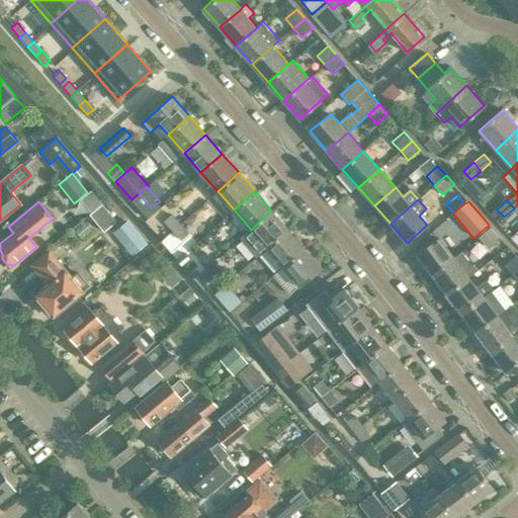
[(89,214),(104,233),(116,222),(102,204),(89,214)]
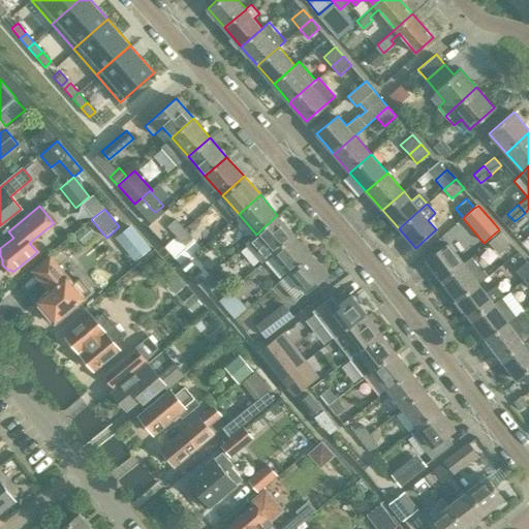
[(277,215),(256,235),(273,253),(294,235),(277,215)]
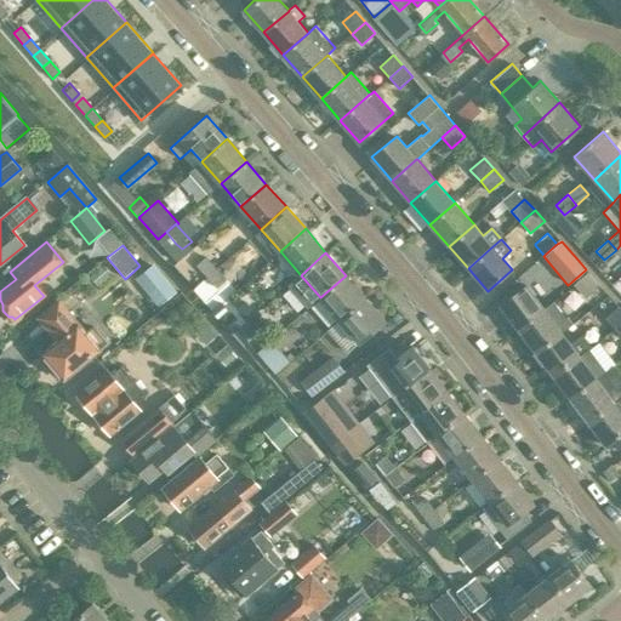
[(197,266),(200,269),(206,277),(216,268),(206,257),(197,266)]
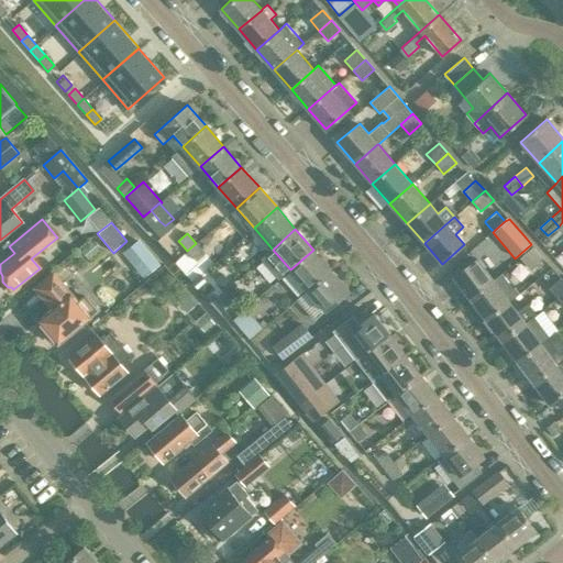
[(206,254),(196,243),(187,251),(197,262),(206,254)]
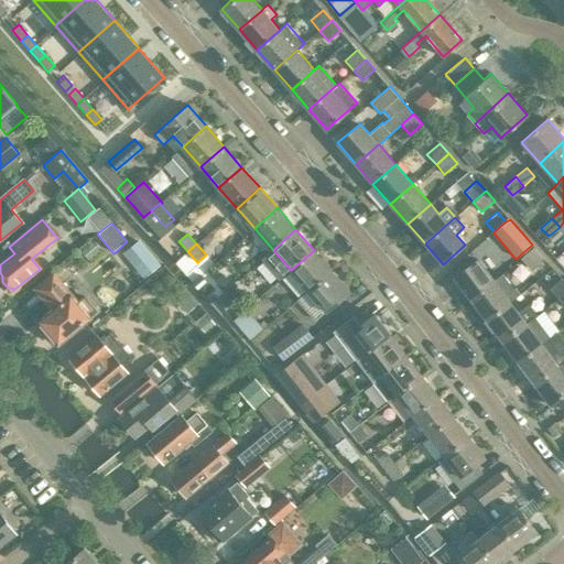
[(535,248),(523,259),(532,269),(544,258),(535,248)]
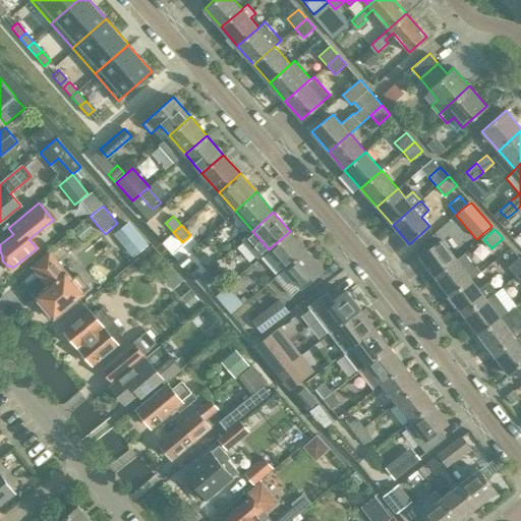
[(290,231),(269,249),(285,268),(306,249),(290,231)]
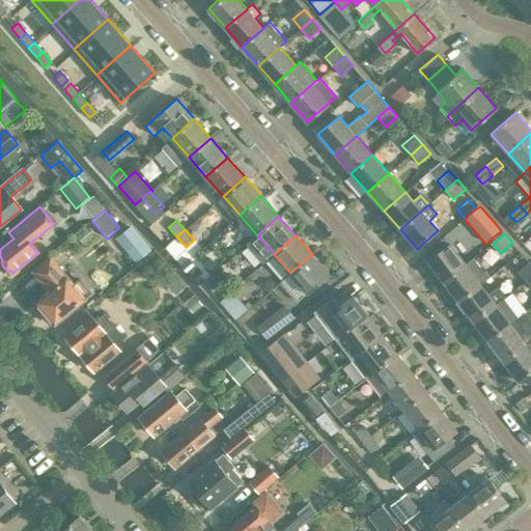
[(450,245),(428,261),(443,281),(466,264),(450,245)]
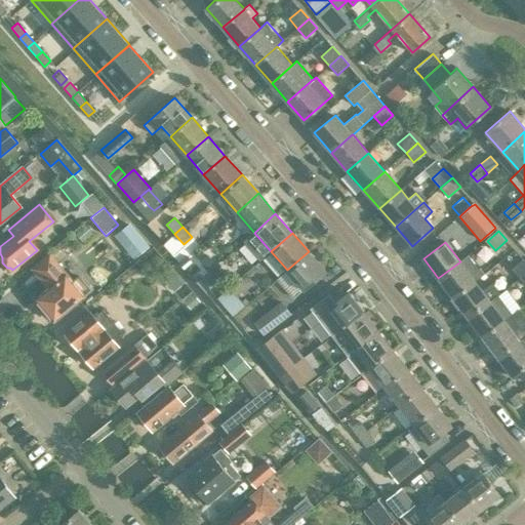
[(326,271),(309,251),(287,270),(305,290),(326,271)]
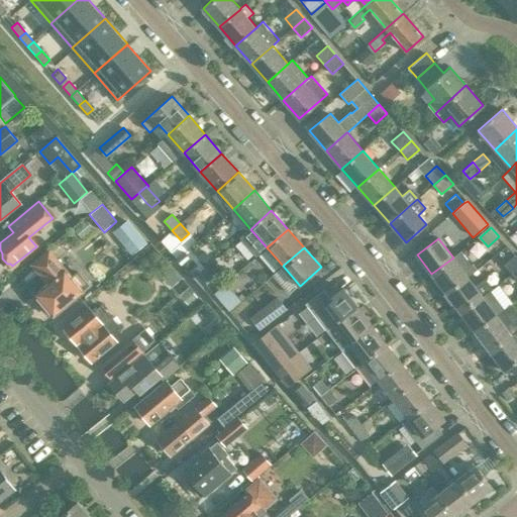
[(36,293),(43,302),(43,306),(47,312),(52,313),(54,314),(83,292),(82,290),(89,284),(79,272),(70,279),(49,251),(33,264),(48,284),(36,293)]
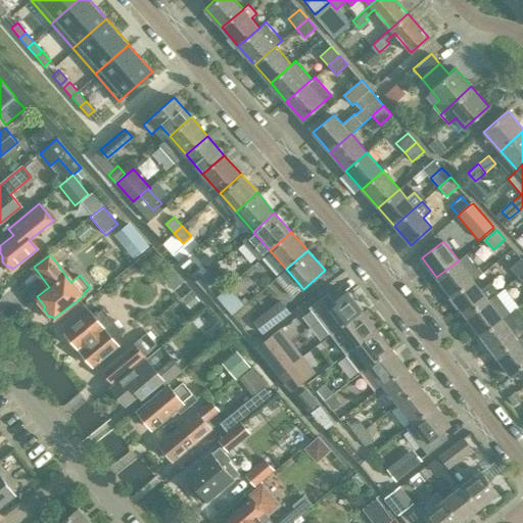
[(199,260),(208,271),(216,265),(207,254),(199,260)]
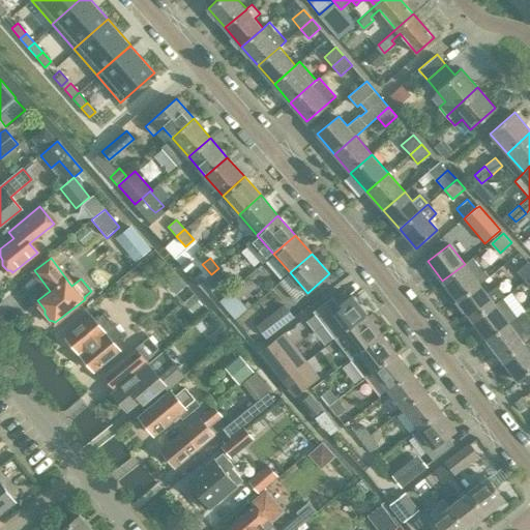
[(465,264),(442,281),(458,301),(479,285),(490,276),(484,270),(483,272),(478,266),(473,258),(465,264)]
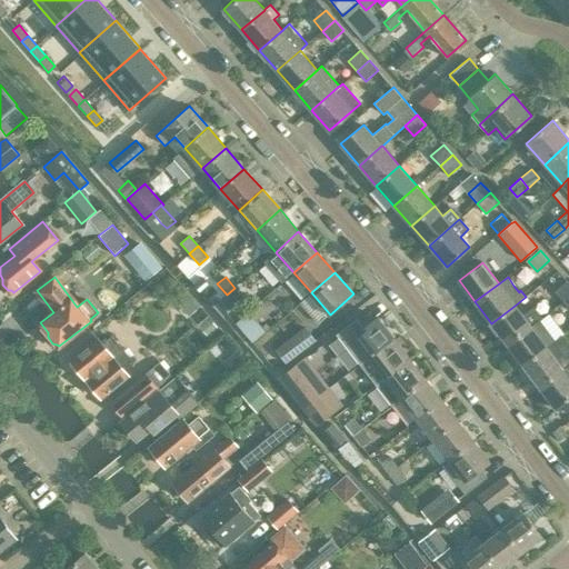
[(555,291),(563,301),(568,296),(568,282),(567,280),(555,291)]
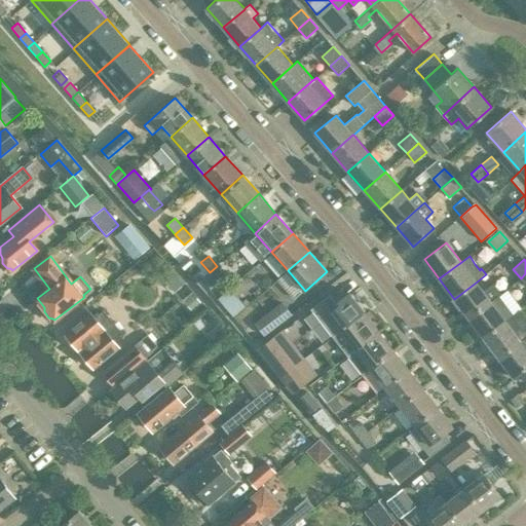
[(225,275),(217,266),(210,272),(217,283),(225,275)]
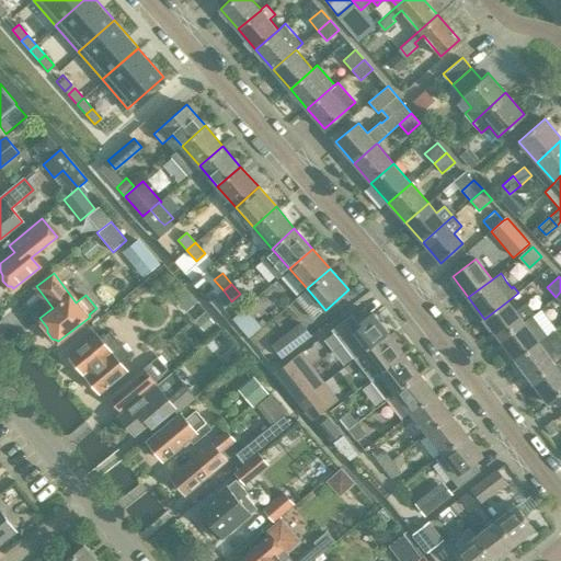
[(507,301),(484,319),(500,340),(523,322),(534,315),(534,313),(525,302),(515,311),(507,301)]
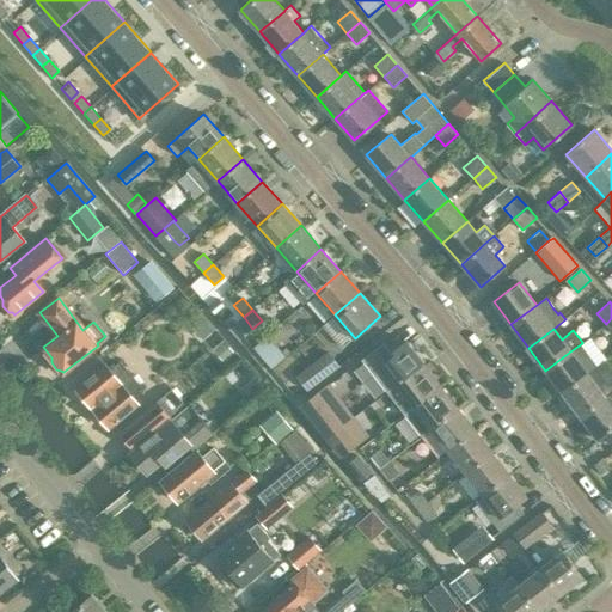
[(271,349),(281,361),(291,353),(281,342),(271,349)]
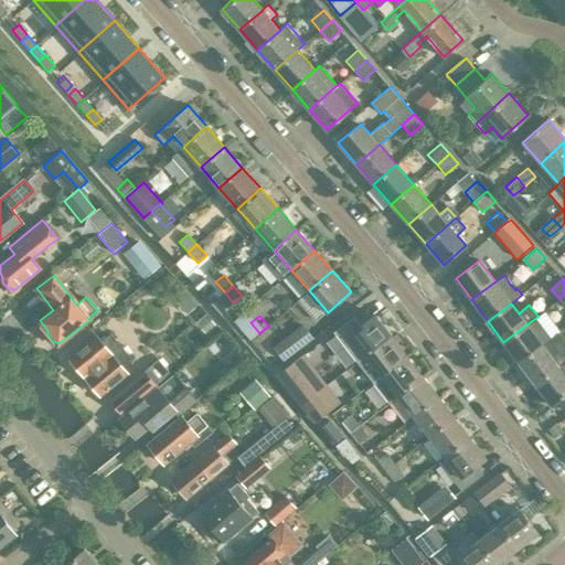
[(336,334),(356,363),(391,338),(374,316),(361,327),(355,319),(355,318),(354,317),(333,333),(334,334),(336,334)]
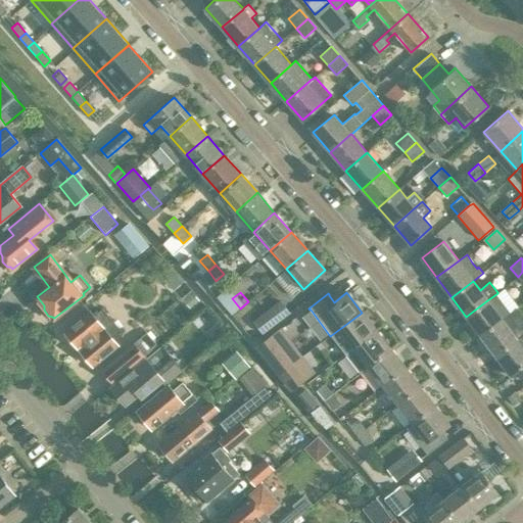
[(487,300),(466,317),(480,336),(502,320),(511,314),(501,300),(492,307),(487,300)]
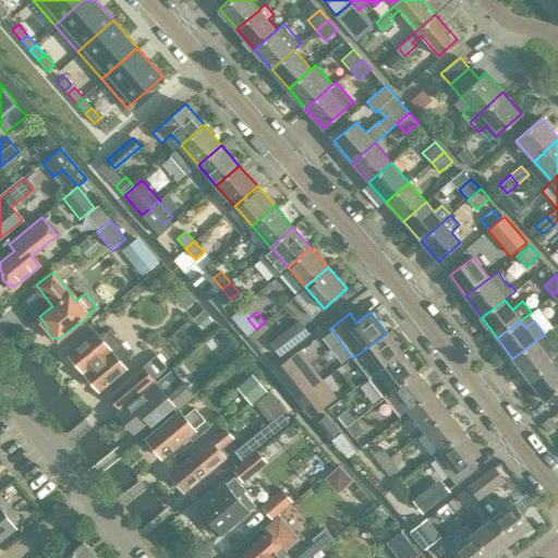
[(256,329),(266,340),(275,332),(265,322),(256,329)]
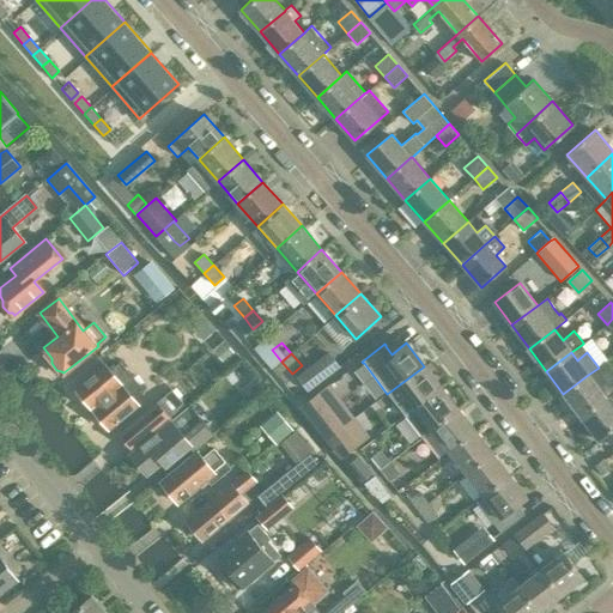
[(298,376),(308,389),(339,368),(329,353),(298,376)]
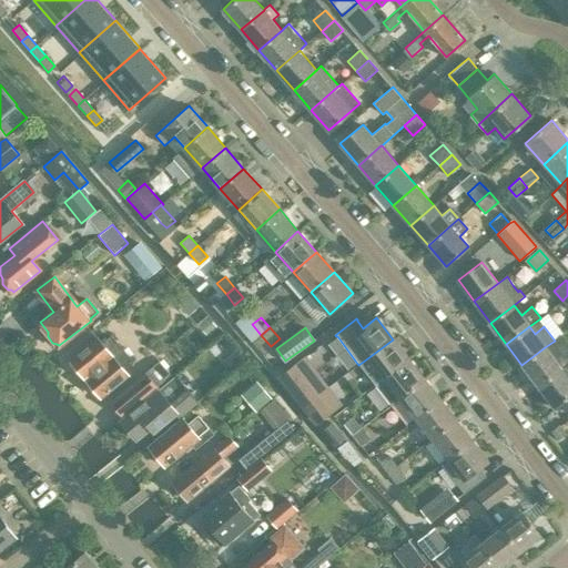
[(70,361),(101,398),(129,375),(122,369),(132,361),(111,336),(102,344),(98,338),(70,361)]
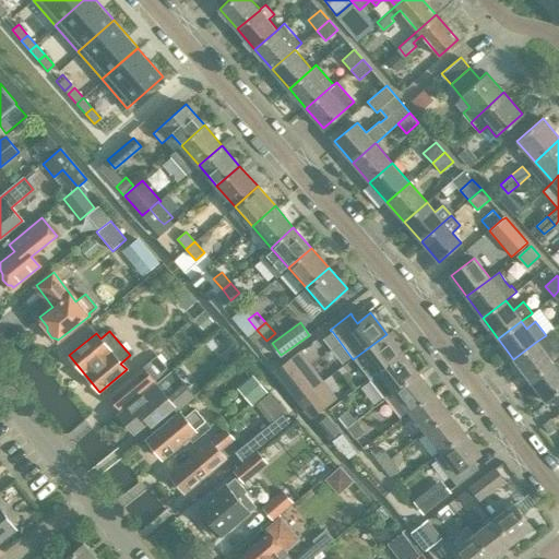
[(387,334),(353,359),(369,380),(403,354),(387,334)]
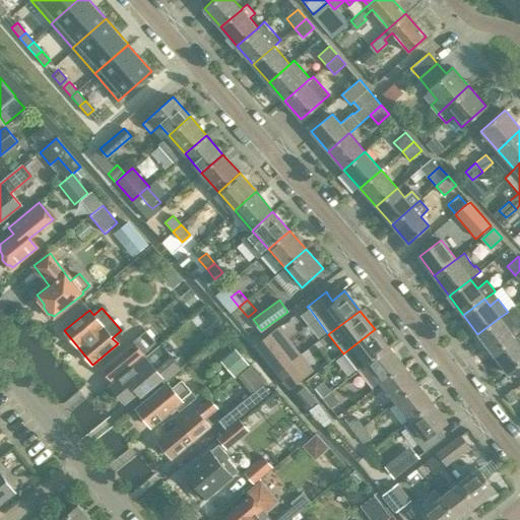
[(499,318),(477,334),(492,354),(514,338),(513,337),(499,318)]
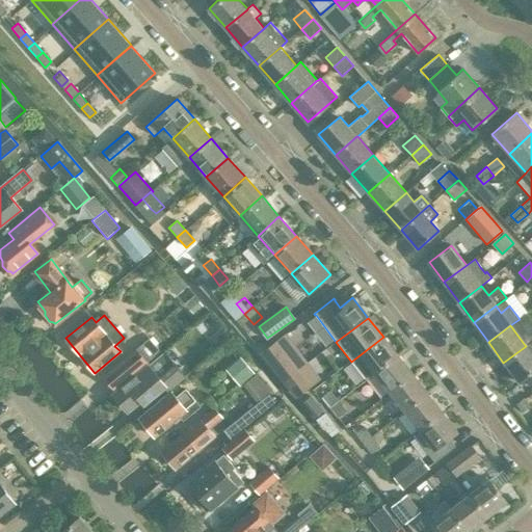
[(208,339),(218,349),(231,338),(221,327),(208,339)]
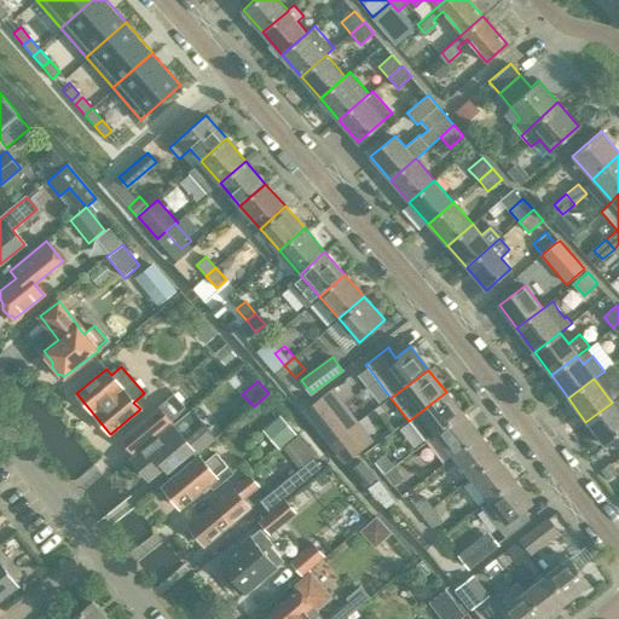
[(333,388),(304,410),(330,444),(346,432),(347,431),(330,408),(341,400),(333,388)]
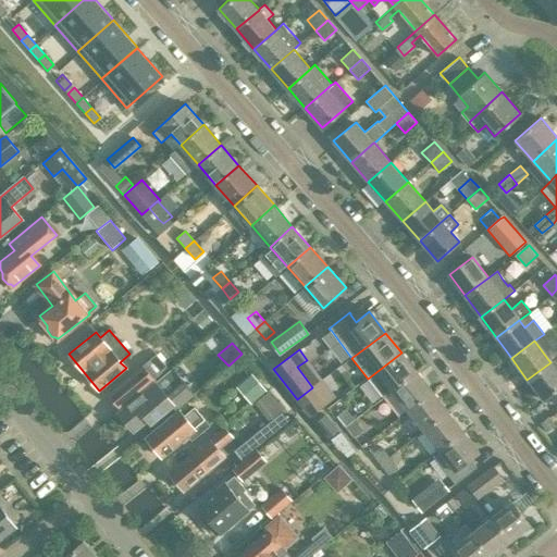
[(139,368),(139,369),(109,393),(119,407),(150,382),(151,383),(170,368),(157,353),(139,368)]
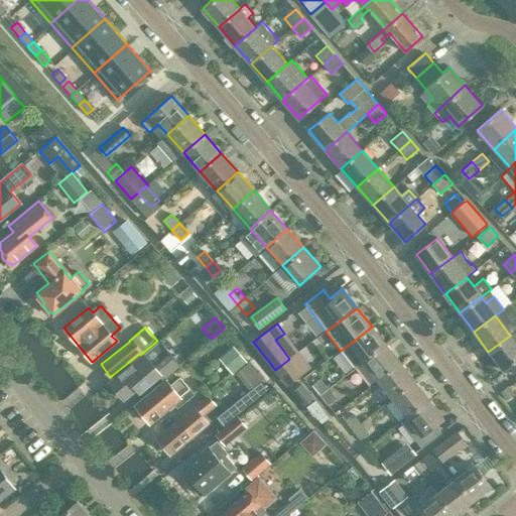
[(372,327),(341,351),(355,369),(363,363),(386,346),(372,327)]
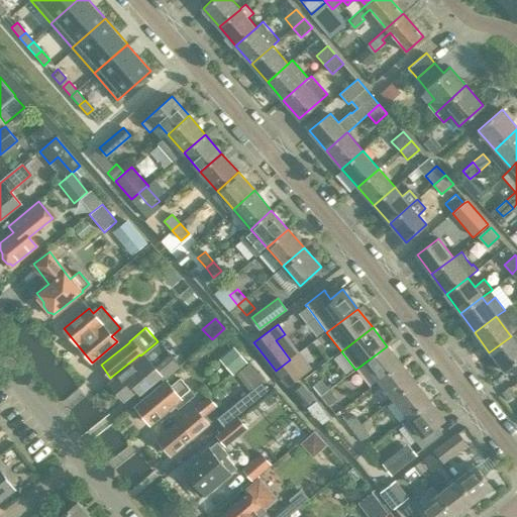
[(511,336),(489,352),(504,372),(508,369),(513,375),(514,376),(516,373),(516,330),(516,331),(516,330),(510,335),(511,336)]
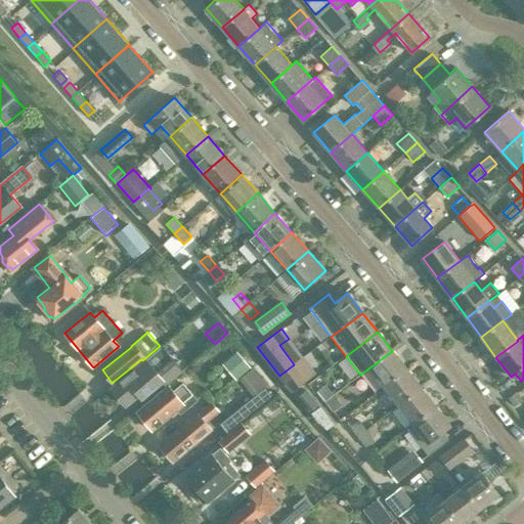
[(145,359),(134,368),(110,388),(124,405),(137,395),(140,399),(161,383),(164,386),(179,374),(160,348),(145,359)]
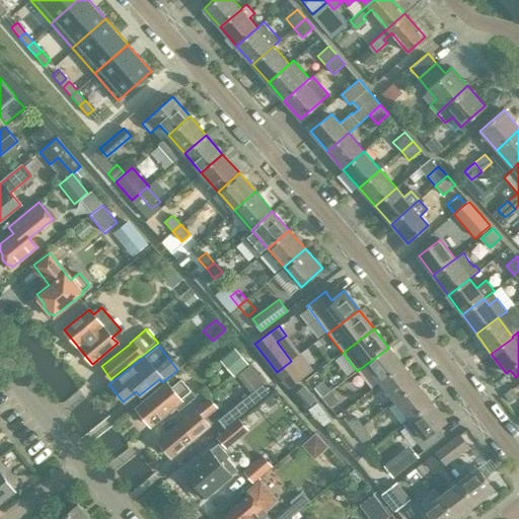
[(219,360),(233,376),(247,364),(234,348),(219,360)]
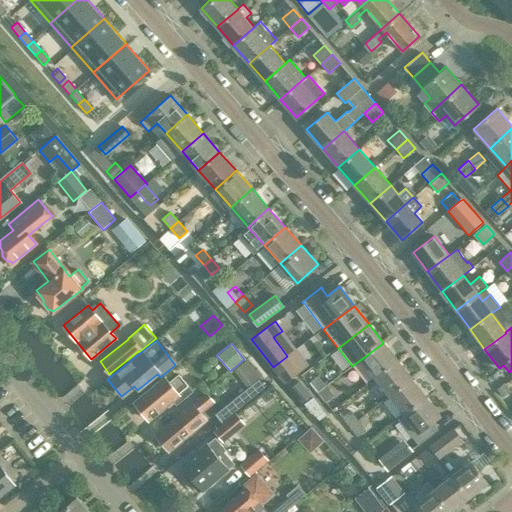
[(360,360),(374,378),(397,361),(383,343),(360,360)]
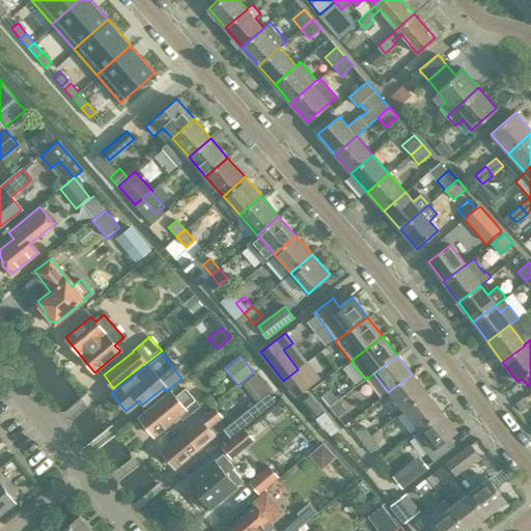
[(297,370),(283,381),(296,397),(310,386),(298,369),(297,370)]
